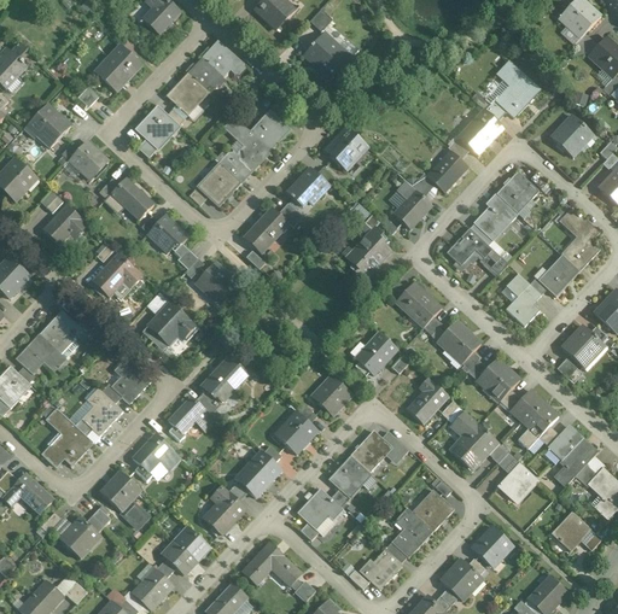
[(181,11),(169,0),(150,0),(155,4),(141,17),(159,34),(181,11)]
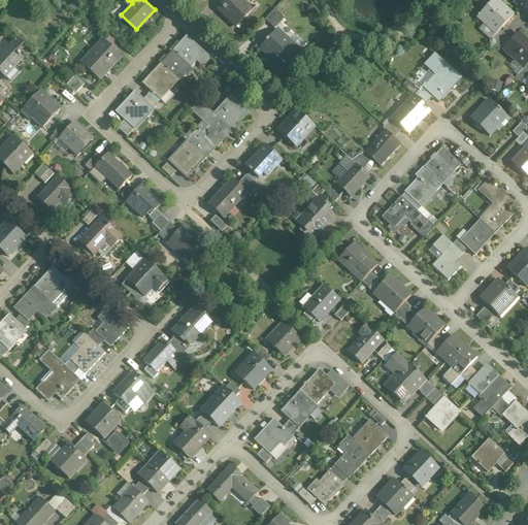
[(252,7),(243,0),(223,0),(218,6),(236,24),(252,7)]
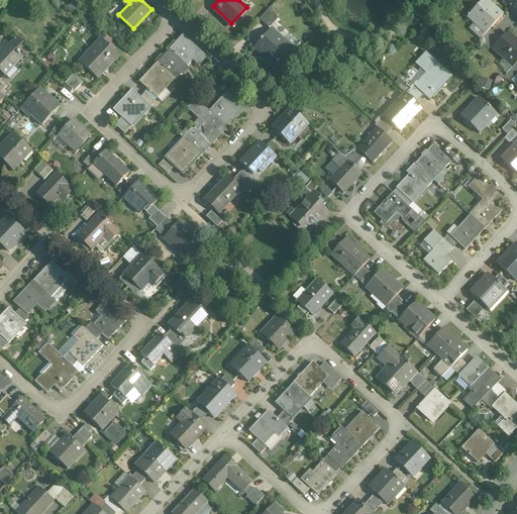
[(503,12),(489,0),(480,0),(468,14),(486,31),(490,26),(503,12)]
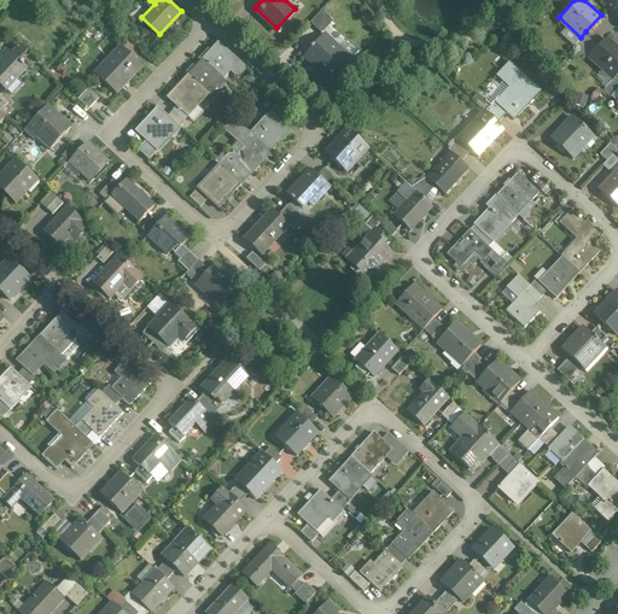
[(322,9),(314,23),(325,29),(332,15),(322,9)]
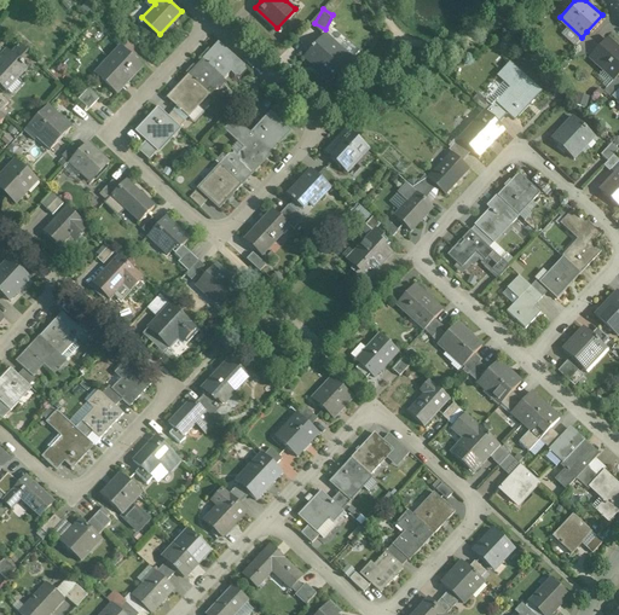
[(327,29),(305,53),(333,79),(356,54),(327,29)]
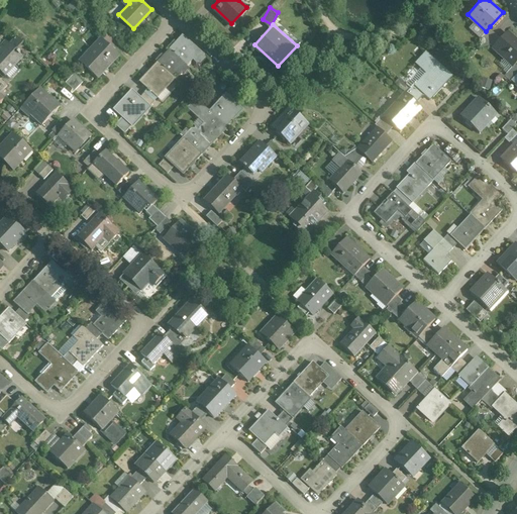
[(486,31),(480,37),(488,44),(498,34),(490,26),(486,31)]
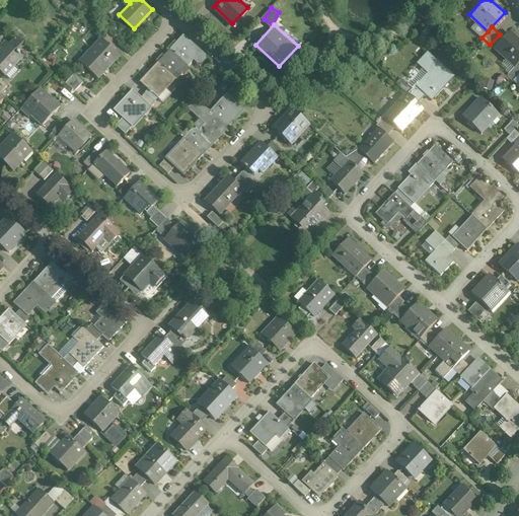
[(518,60),(518,39),(510,30),(495,47),(514,65),(517,63),(518,60)]
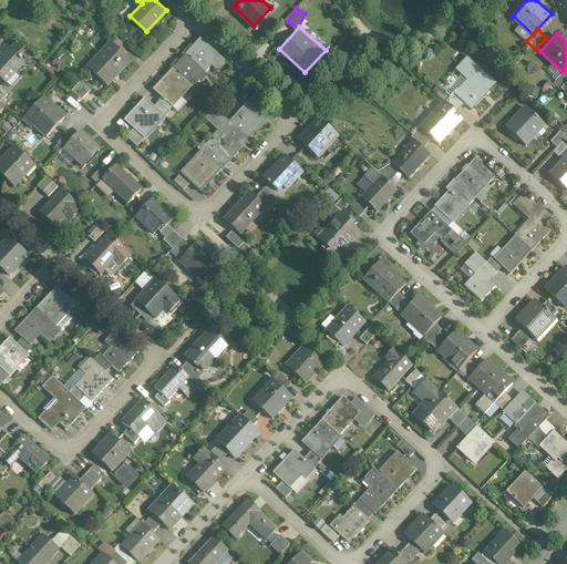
[(202,34),(188,49),(212,71),(225,57),(202,34)]
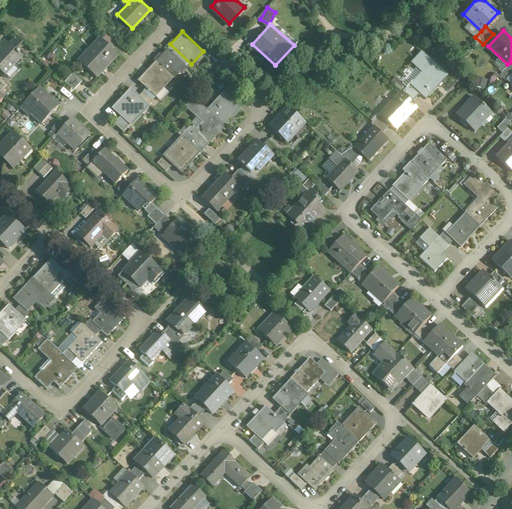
[(16,34),(8,42),(7,41),(3,46),(0,43),(0,69),(5,74),(22,55),(19,52),(20,51),(18,49),(17,50),(15,49),(23,41),(16,34)]
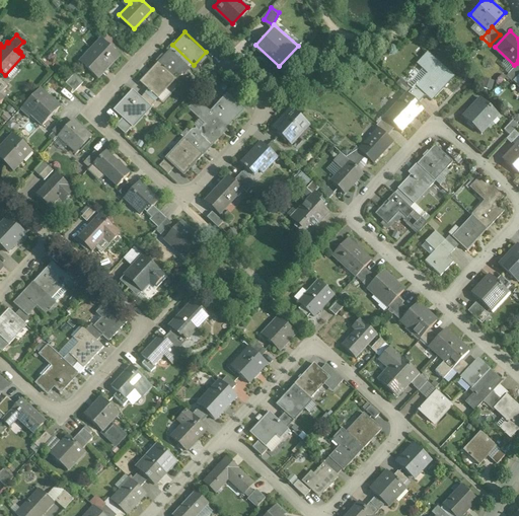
[(119,54),(100,37),(79,60),(97,76),(119,54)]
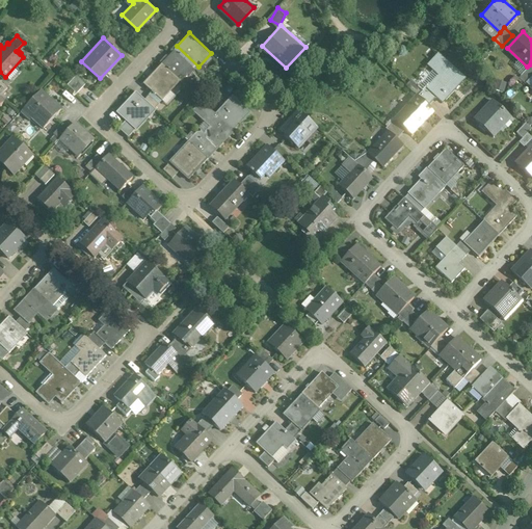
[(177,46),(163,60),(184,80),(198,67),(177,46)]
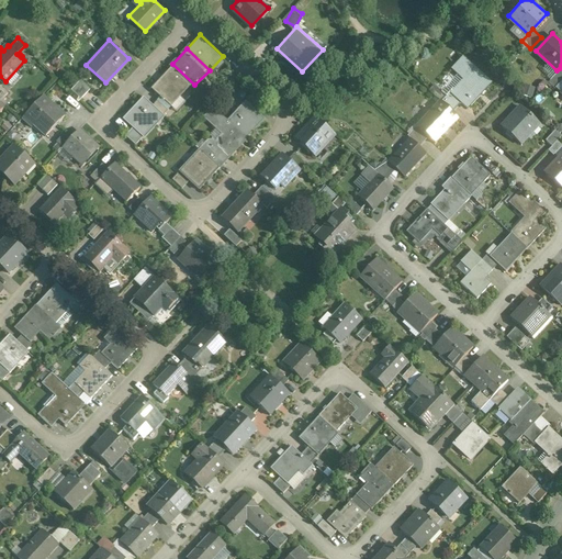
[(491,81),(463,55),(454,65),(469,78),(453,94),(461,101),(468,107),(491,81)]
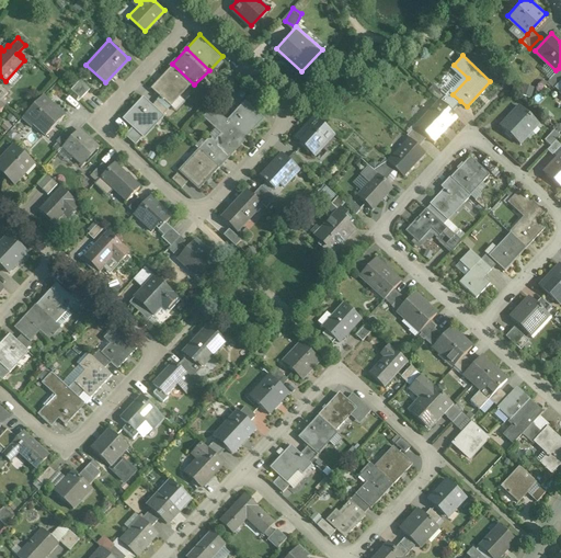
[(190,83),(171,66),(151,87),(160,94),(159,95),(161,98),(162,97),(171,104),(190,83)]
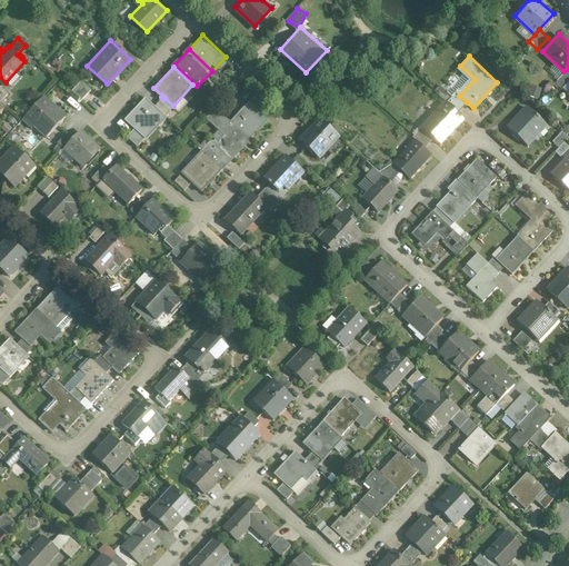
[(563,71),(555,81),(561,88),(568,80),(568,70),(567,69),(563,71)]
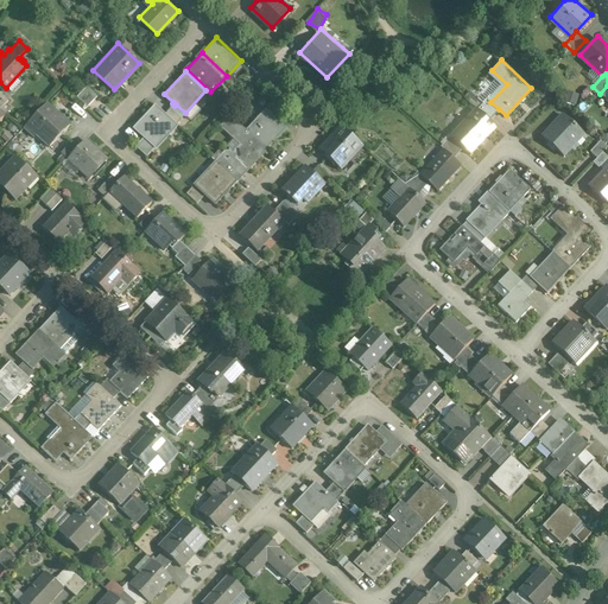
[(97,94),(87,84),(77,95),(87,105),(97,94)]
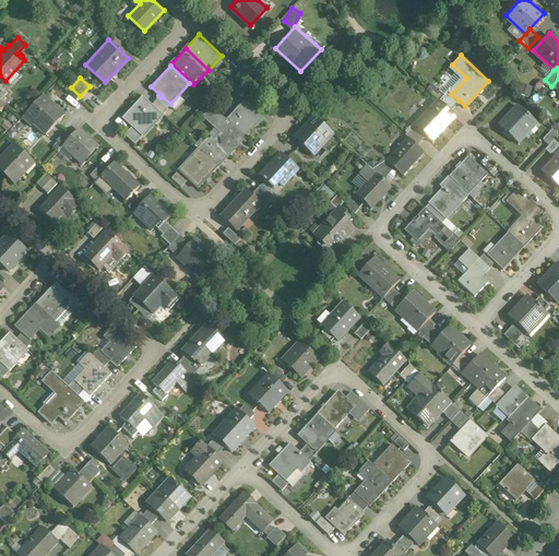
[(443,94),(431,83),(427,89),(438,98),(439,99),(443,94)]
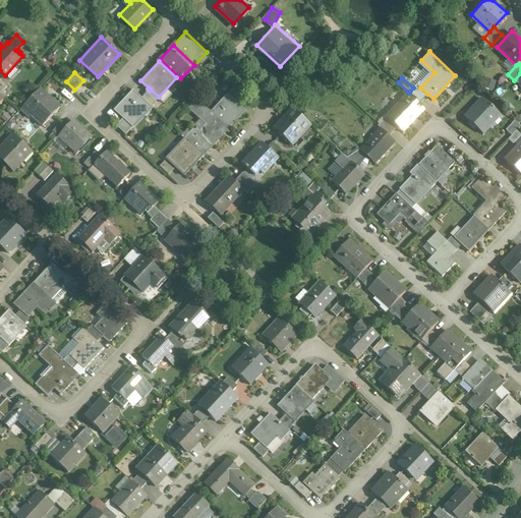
[(420,88),(416,83),(413,88),(409,93),(419,102),(420,101),(427,94),(420,88)]
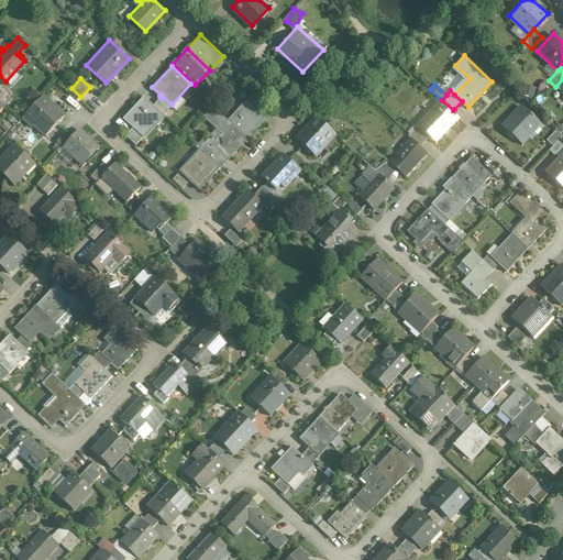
[(262,105),(251,94),(245,99),(256,109),(262,105)]
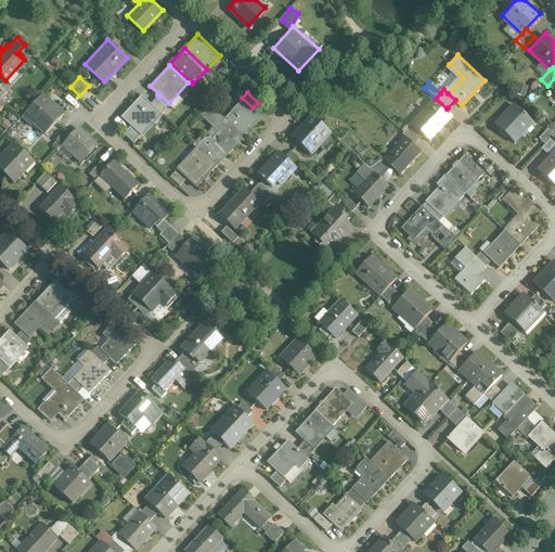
[(63,113),(41,93),(26,110),(39,123),(37,125),(46,132),(63,113)]
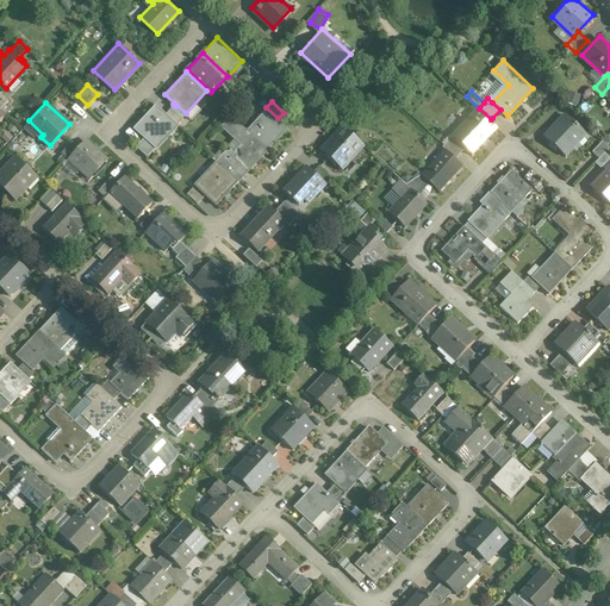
[(155,102),(134,126),(144,136),(154,145),(155,144),(161,138),(157,136),(163,129),(169,135),(178,124),(176,123),(165,112),(155,102)]
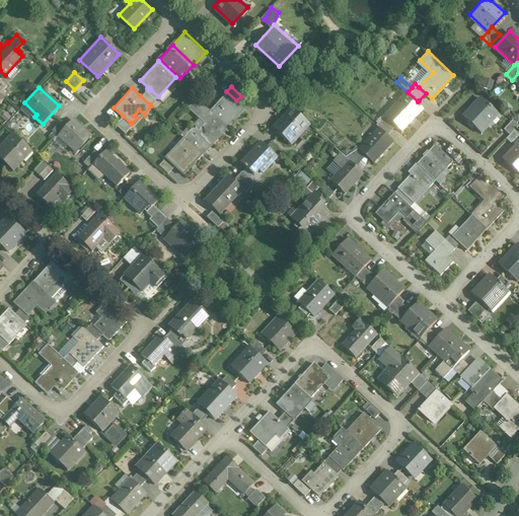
[(155,99),(145,90),(140,95),(150,104),(155,99)]
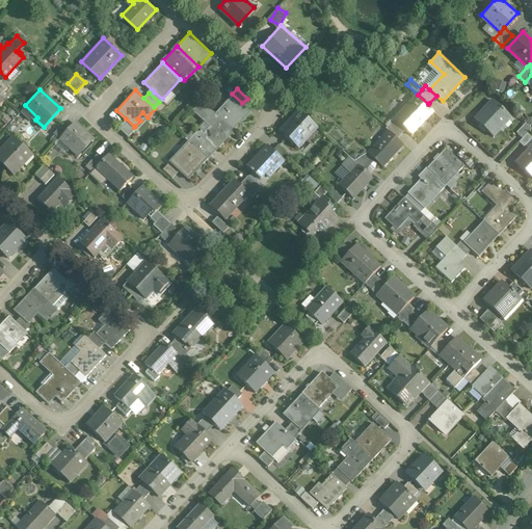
[(242,103),(232,94),(215,111),(233,129),(234,129),(250,110),(242,103)]
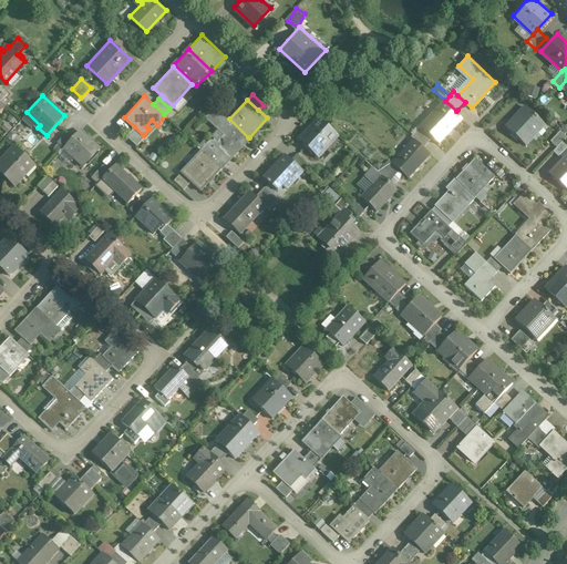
[(445,101),(444,100),(420,125),(422,127),(432,137),(439,143),(463,118),(456,111),(445,101)]
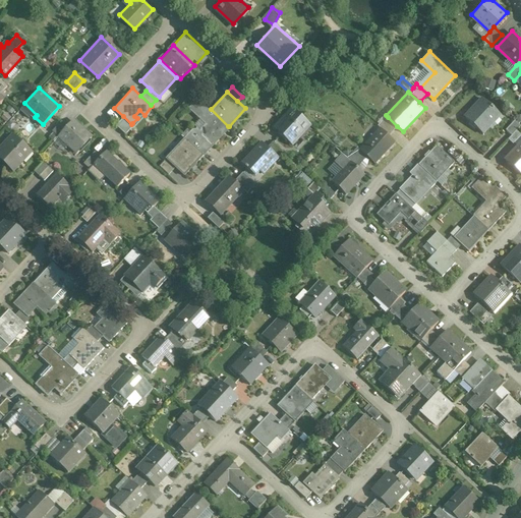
[(482,97),(465,115),(482,132),(500,113),(482,97)]
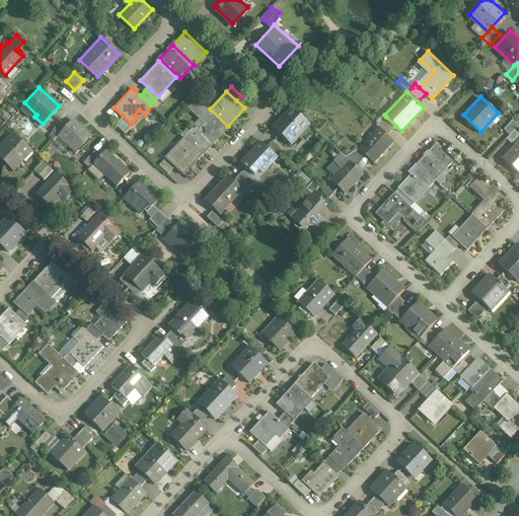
[(210,108),(198,97),(189,106),(207,123),(199,130),(197,128),(192,128),(184,136),(202,153),(207,147),(199,139),(203,135),(212,143),(227,126),(210,108)]
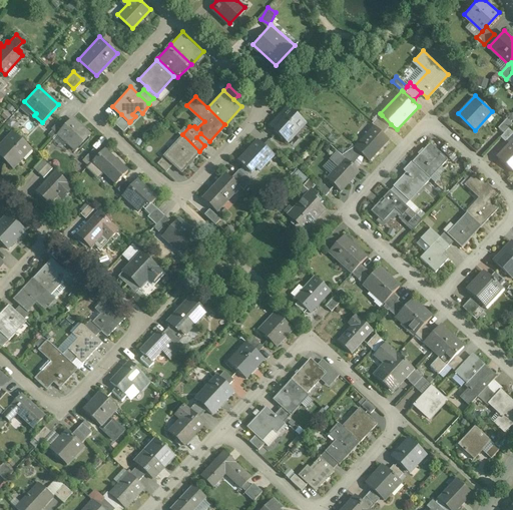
[(288,104),(271,124),(288,140),(306,121),(288,104)]
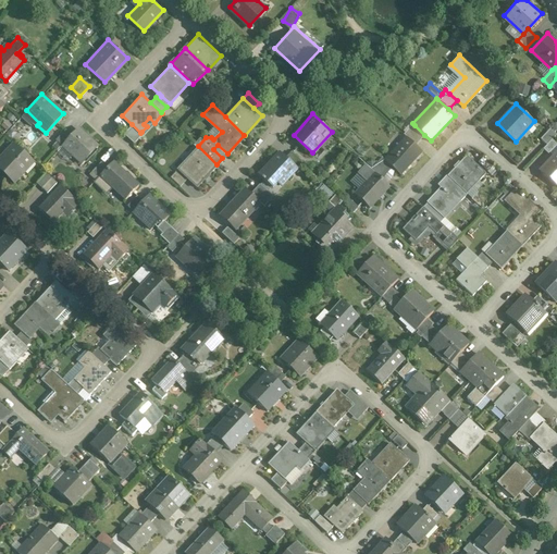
[(415,125),(412,123),(404,133),(407,136),(416,144),(424,135),(415,125)]
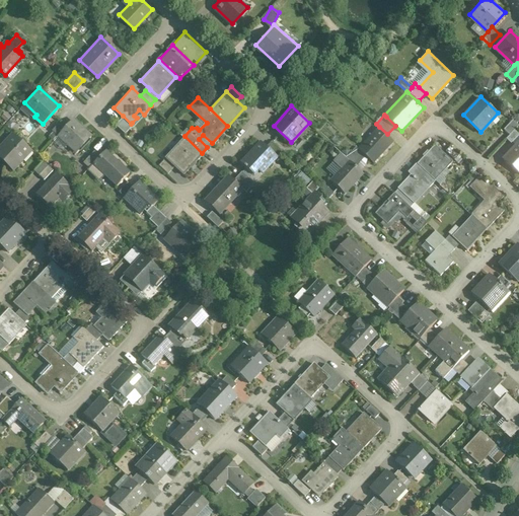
[(131,124),(123,116),(116,124),(125,132),(132,124),(132,123),(131,124)]
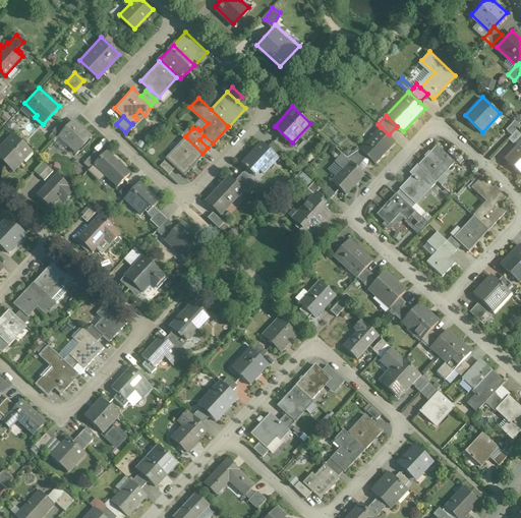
[(92,135),(72,118),(67,124),(58,134),(76,152),(92,135)]
